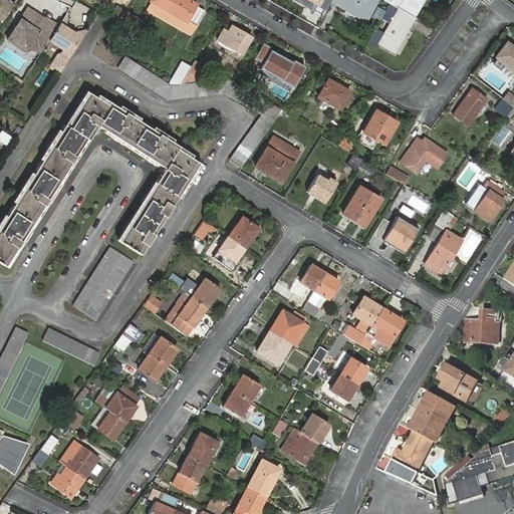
[(12,0),(0,0),(0,17),(4,20),(15,2),(12,0)]
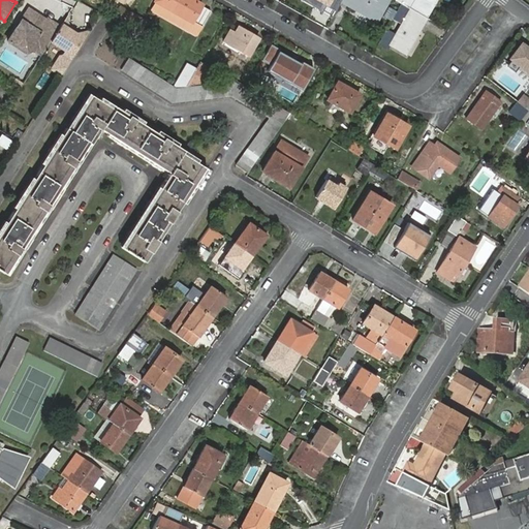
[(164,5),(155,0),(150,9),(174,23),(178,14),(164,6),(164,5)]
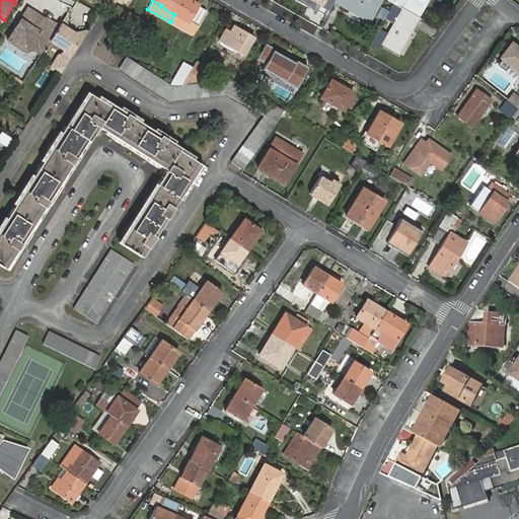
[(161,6),(174,14),(182,0),(152,0),(161,5),(161,6)]
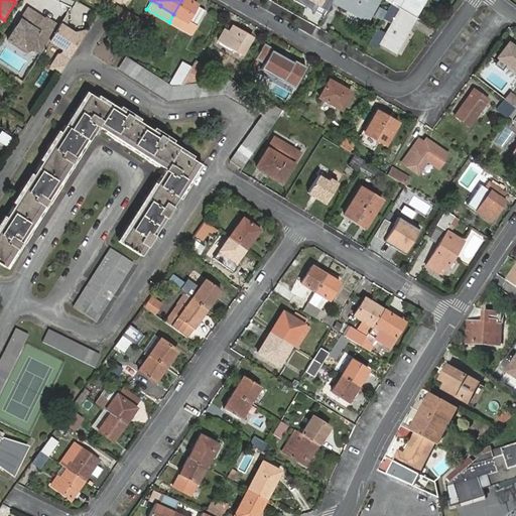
[(187,0),(181,0),(173,14),(187,22),(188,20),(197,25),(206,11),(197,6),(198,5),(187,0)]
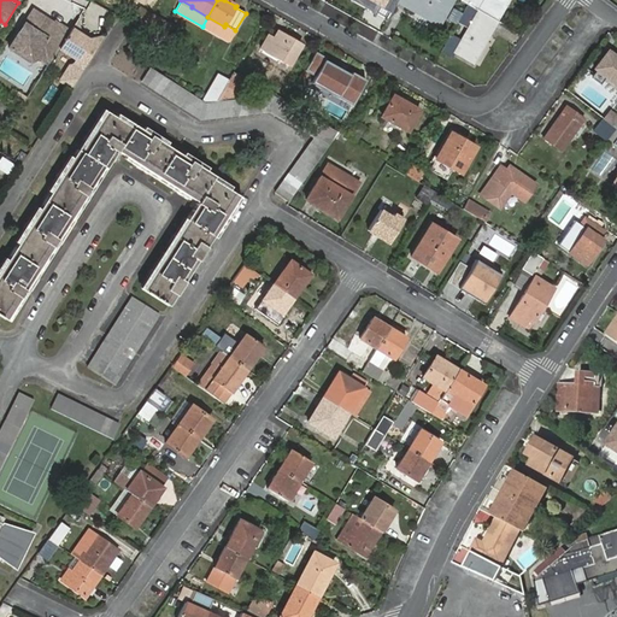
[(398,0),(398,1),(406,5),(440,24),(450,7),(453,0),(398,0)]
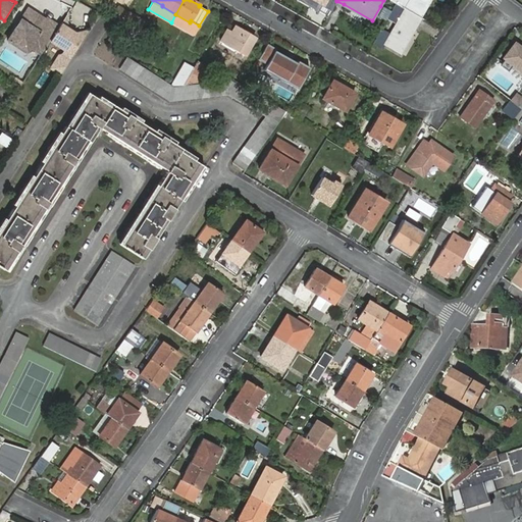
[(389,0),(396,4),(405,9),(419,17),(428,0),(389,0)]
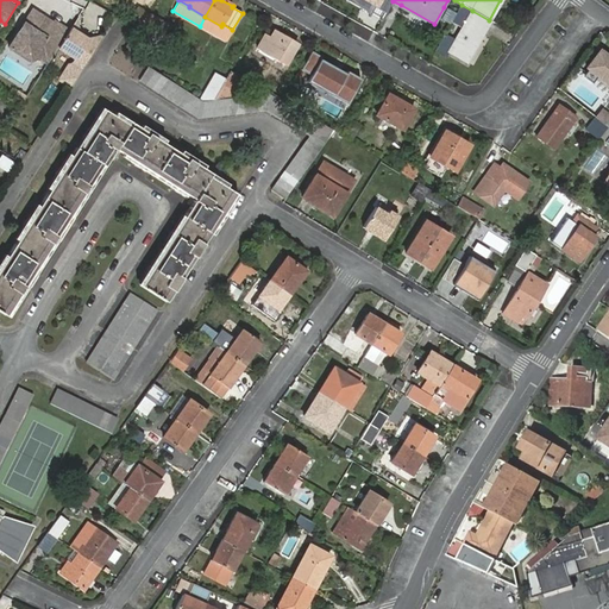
[(481,35),(489,20),(472,11),(462,5),(453,20),(463,26),(454,41),(445,35),(438,48),(447,54),(449,51),(465,62),(481,35)]
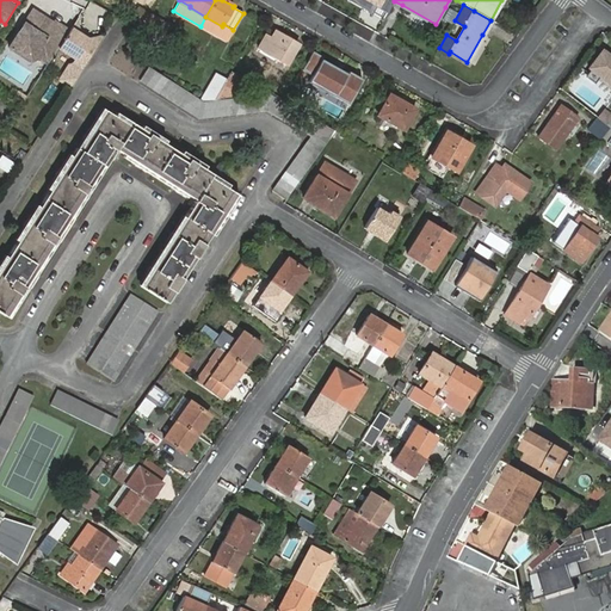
[(131,22),(143,28),(144,25),(150,16),(139,8),(131,22)]
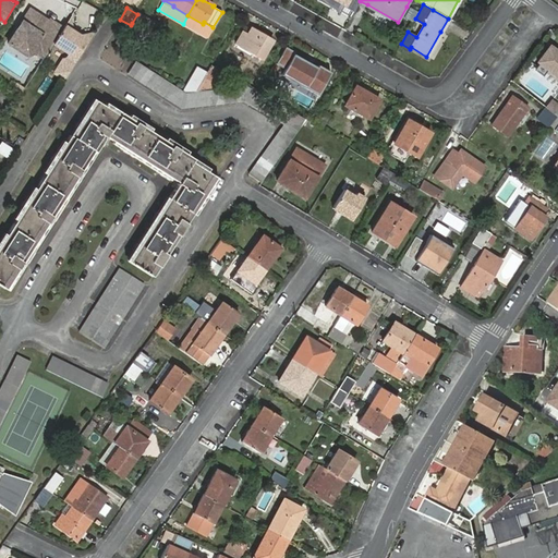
[(33,50),(45,58),(47,53),(53,44),(63,28),(51,20),(49,22),(31,10),(23,22),(24,23),(20,29),(19,28),(9,44),(28,57),(33,50)]
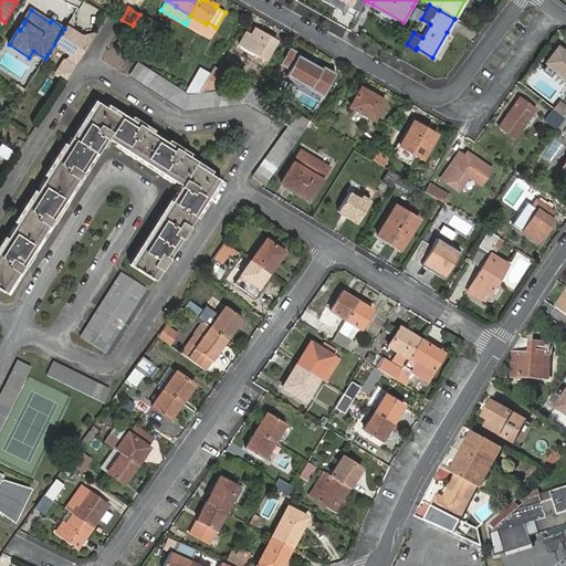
[(156,22),(139,14),(134,23),(149,32),(156,22)]
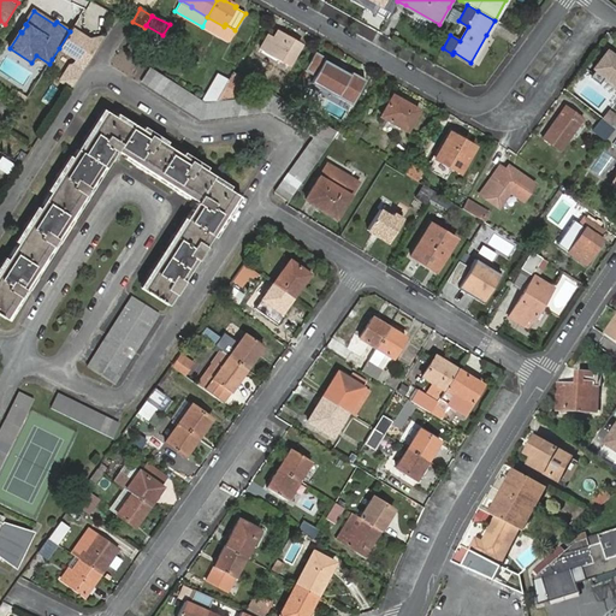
[(224,27),(207,17),(202,27),(229,42),(235,30),(225,24),(224,27)]
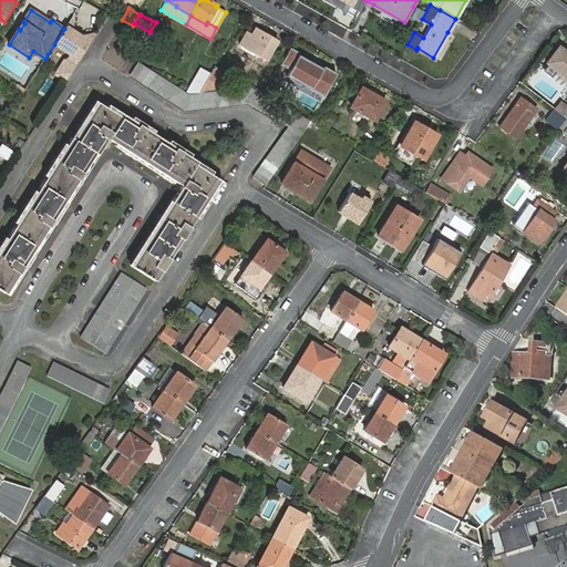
[(75,64),(93,38),(86,33),(81,35),(80,37),(76,34),(78,33),(66,27),(64,29),(54,44),(70,55),(68,60),(75,64)]
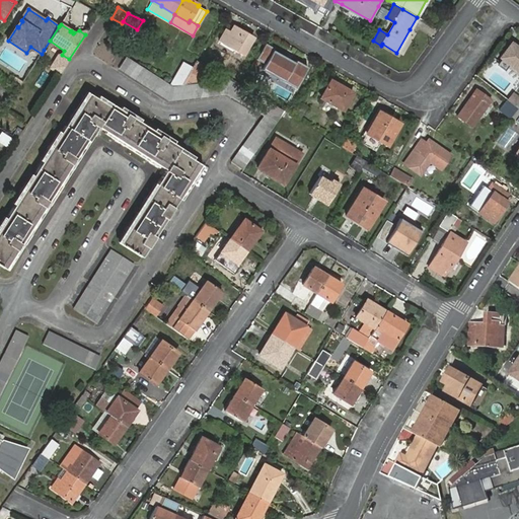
[(229,34),(224,31),(219,41),(243,56),(254,36),(234,25),(231,31),(229,34)]
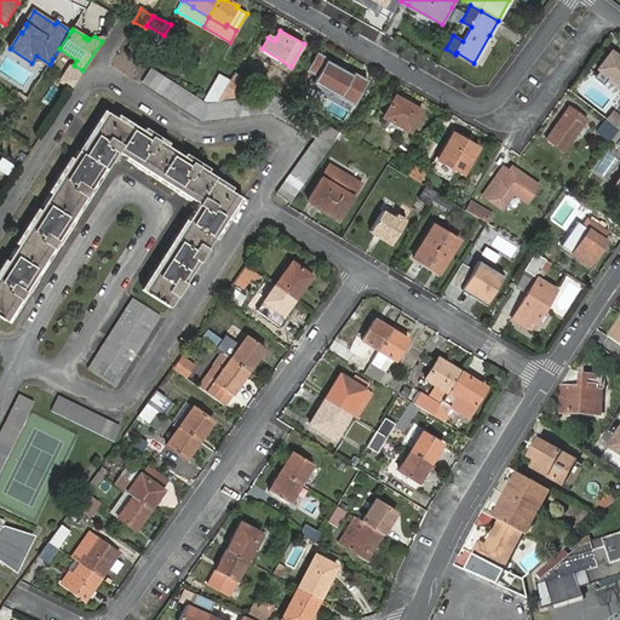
[(143,39),(137,35),(128,51),(143,61),(145,56),(137,51),(143,39)]
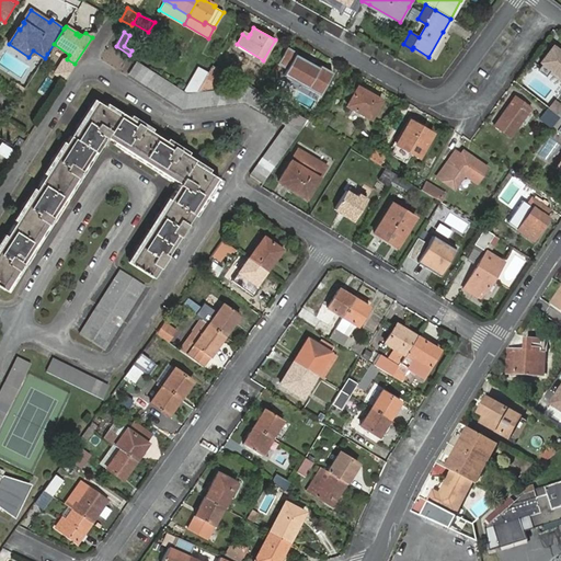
[(287,47),(277,65),(286,69),(283,76),(319,96),(332,72),(320,66),(319,68),(301,58),(302,56),(287,47)]
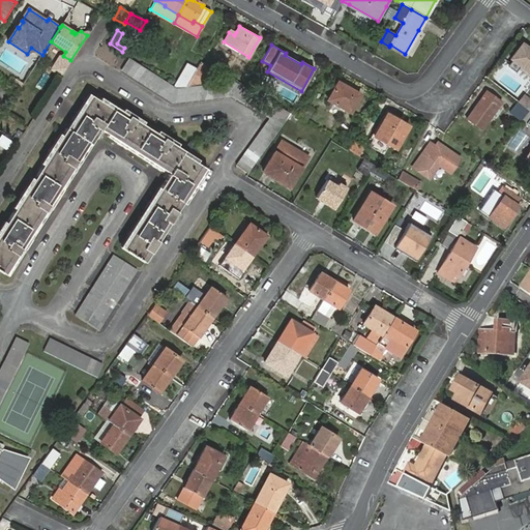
[(529,49),(524,46),(523,45),(512,59),(529,71),(529,49)]
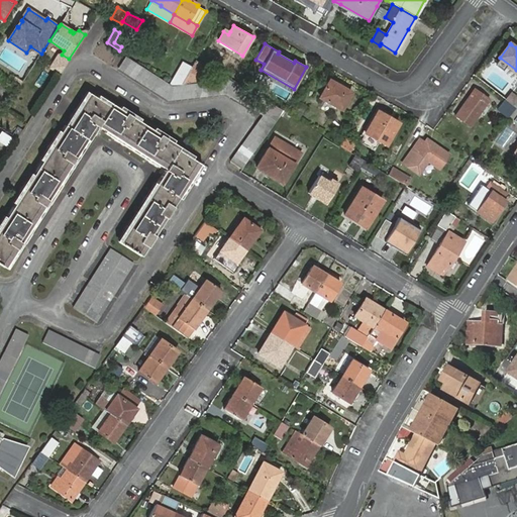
[(143,68),(126,57),(118,70),(168,101),(224,94),(262,115),(229,162),(241,169),(283,112),(272,104),(268,102),(264,99),(228,80),(194,84),(188,84),(172,86),(170,85),(145,69),(143,68)]
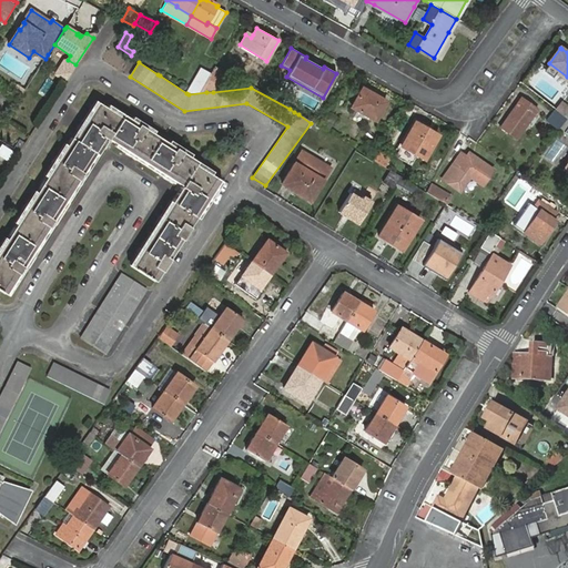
[(206,92),(213,92),(224,72),(214,67),(211,74),(201,92),(200,93),(206,92)]
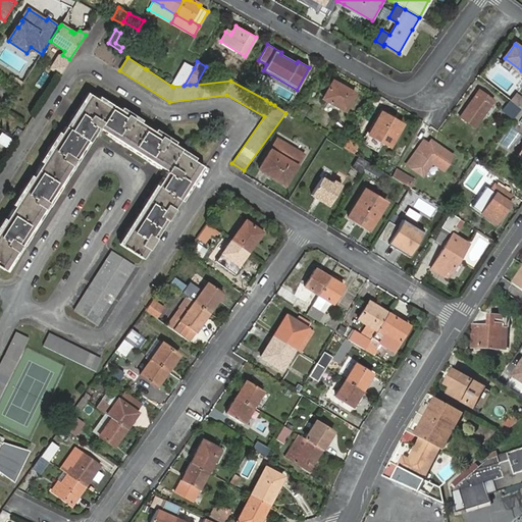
[(175,80),(185,85),(194,68),(185,63),(175,80)]
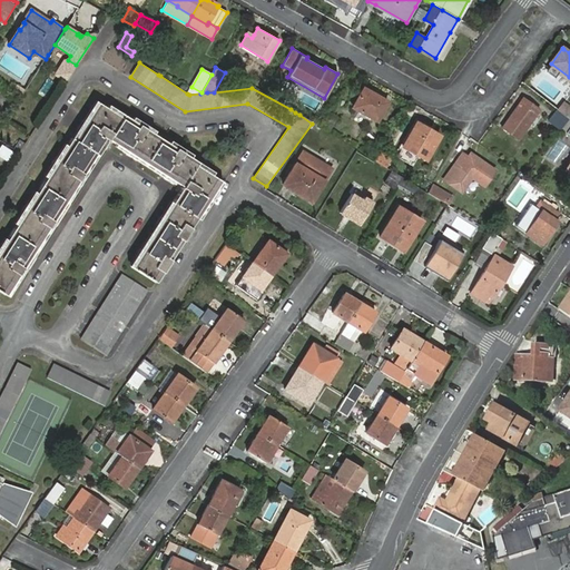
[(376,121),(386,105),(380,100),(381,98),(364,88),(353,107),(376,121)]
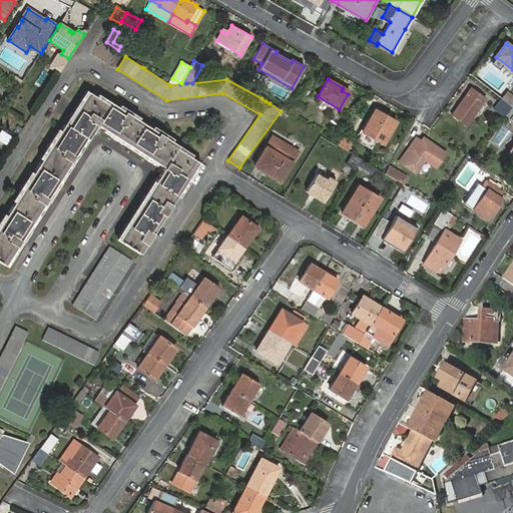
[(461,106),(460,104),(452,114),(467,124),(485,99),(471,88),(462,100),(464,102),(461,106)]
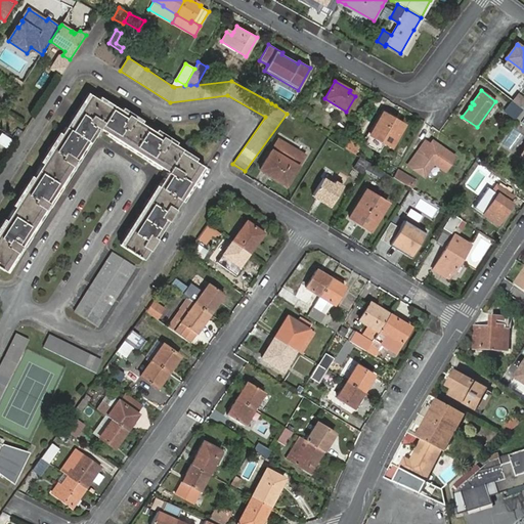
[(523,98),(518,94),(513,101),(522,108),(523,105),(523,98)]
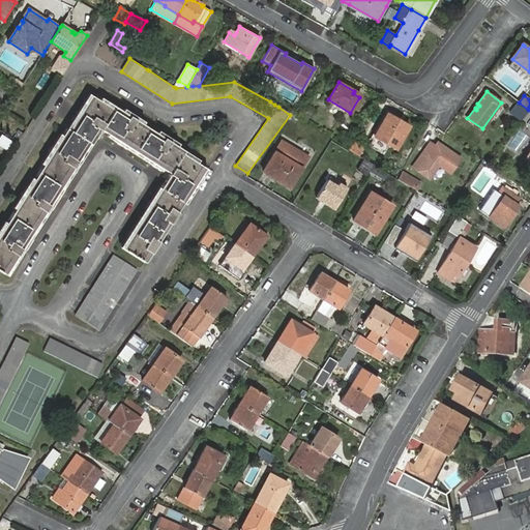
[(66,128),(53,148),(51,147),(48,152),(50,154),(25,193),(23,192),(20,197),(22,198),(0,231),(0,272),(5,275),(89,144),(92,146),(98,136),(102,138),(105,134),(166,173),(164,177),(168,180),(122,249),(144,264),(204,170),(199,166),(201,164),(195,159),(193,163),(182,155),(183,153),(172,145),(174,143),(167,139),(166,141),(137,123),(139,120),(133,116),(130,119),(114,108),(112,111),(101,104),(104,101),(96,97),(95,99),(90,96),(68,130),(66,128)]
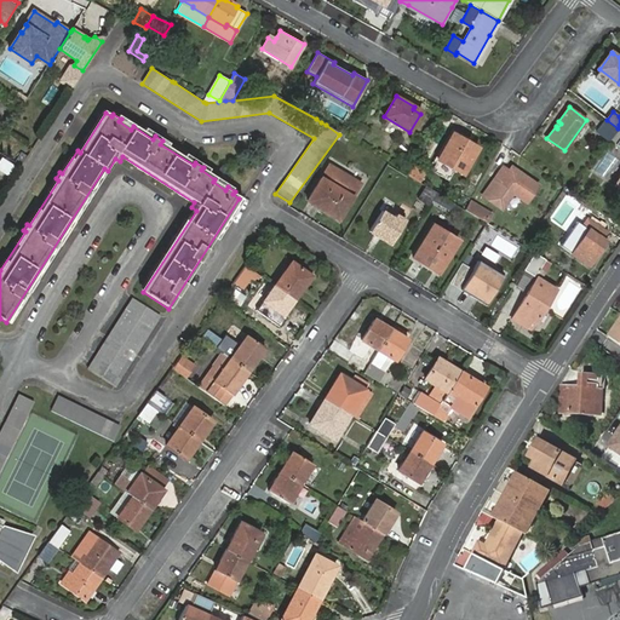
[(321,122),(326,125),(329,118),(320,113),(316,119),(321,122)]
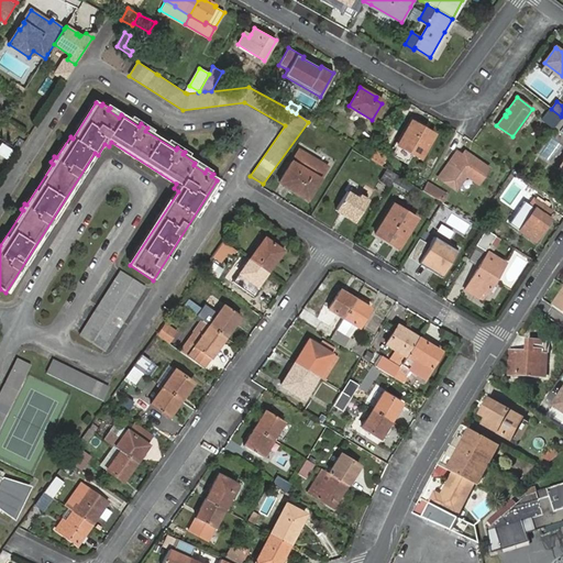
[(307,120),(309,121),(317,125),(318,125),(321,118),(326,112),(327,108),(317,102),(309,116),(307,120)]
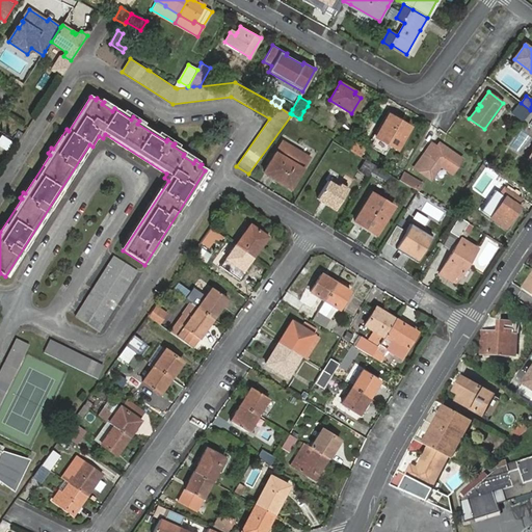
[(521,103),(520,102),(512,112),(523,121),(530,110),(521,103)]
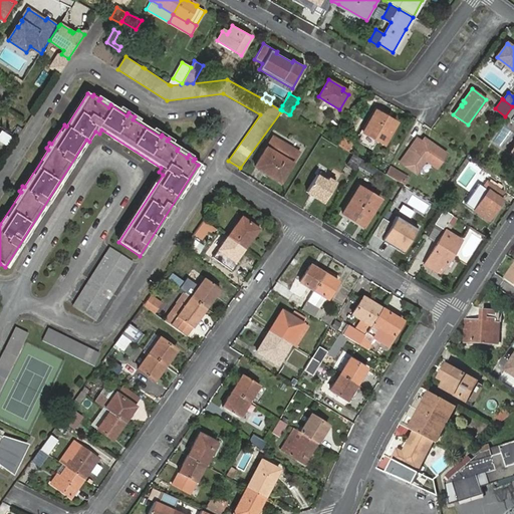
[(304,106),(297,102),(293,107),(290,114),(297,118),(304,106)]
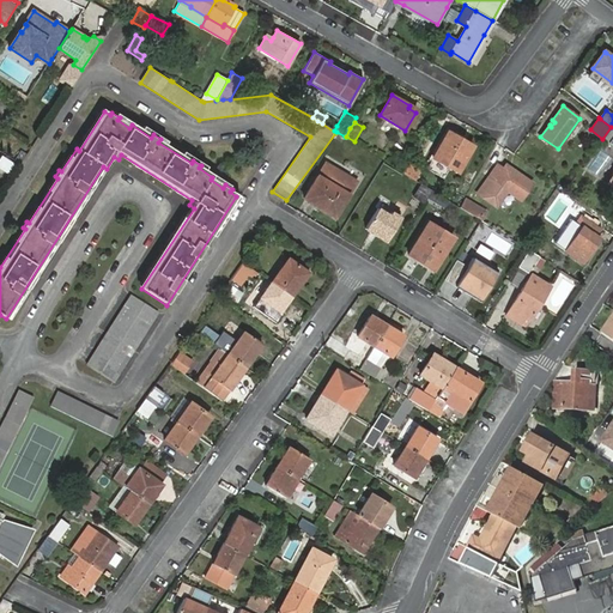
[(612,128),(611,127),(602,139),(612,147),(612,128)]
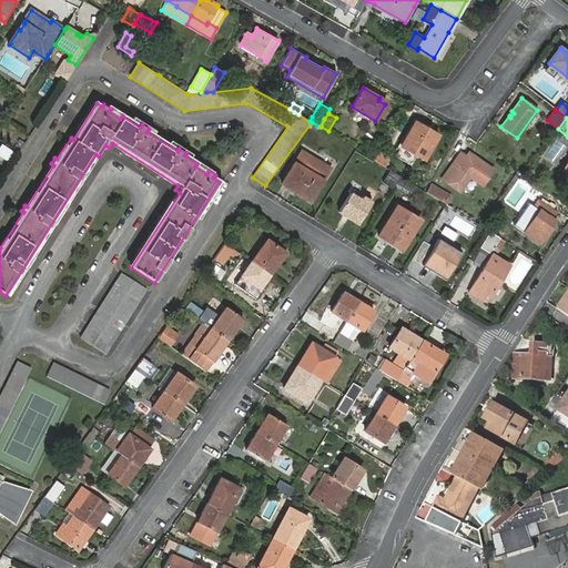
[(424,160),(438,135),(432,131),(424,127),(425,124),(416,120),(413,125),(407,135),(402,146),(412,152),(416,155),(424,160)]
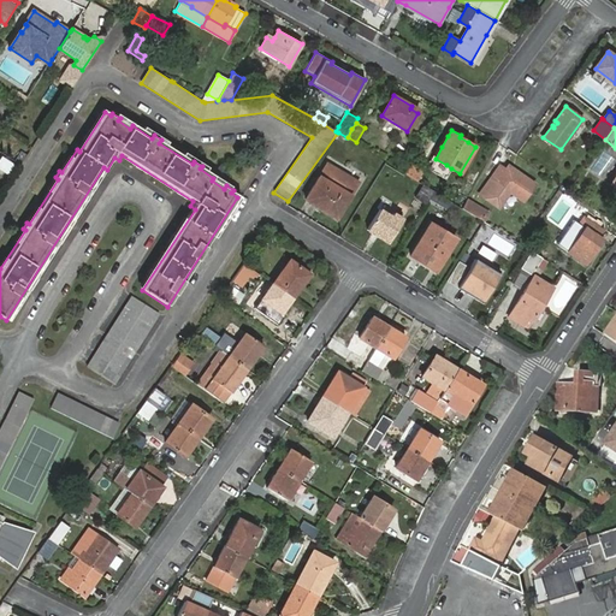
[(446,165),(436,159),(430,170),(445,178),(451,169),(446,165)]
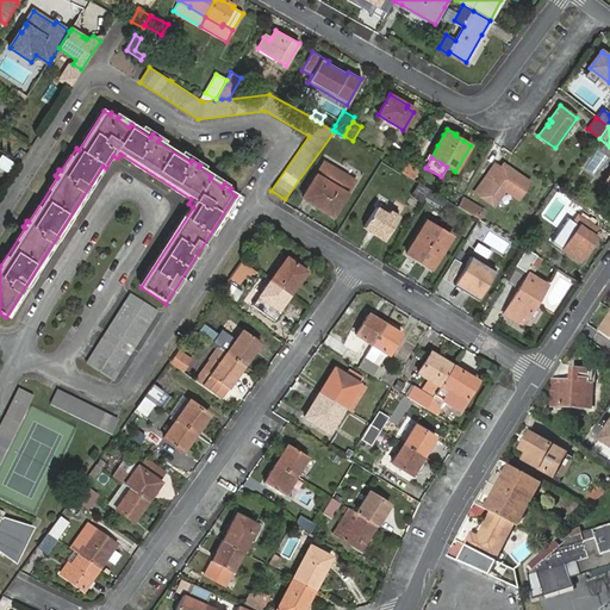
[(406,162),(402,172),(414,179),(419,170),(406,162)]
